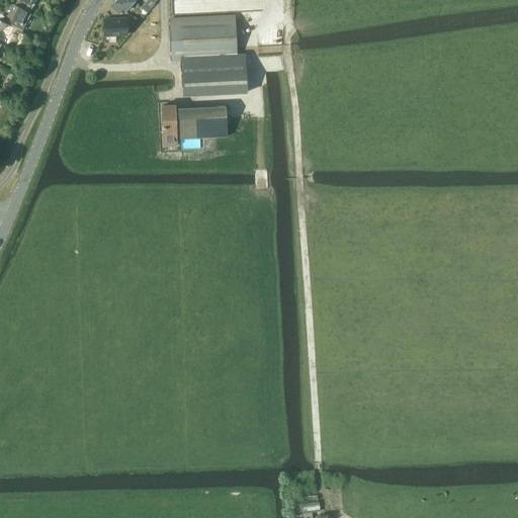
[(16,0),(14,4),(28,11),(29,9),(30,10),(32,6),(33,6),(36,0),(16,0)]
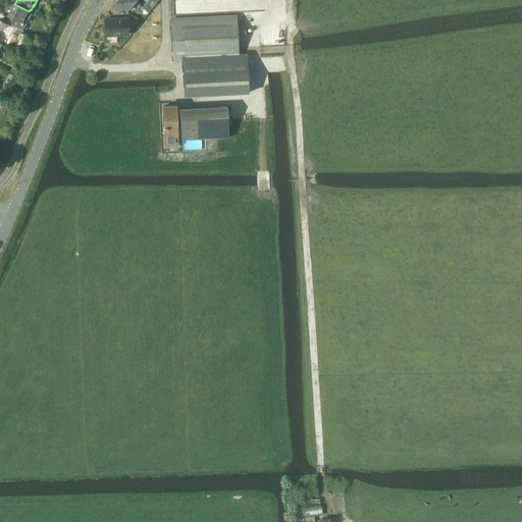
[(136,0),(117,0),(115,2),(123,8),(126,11),(136,0)]
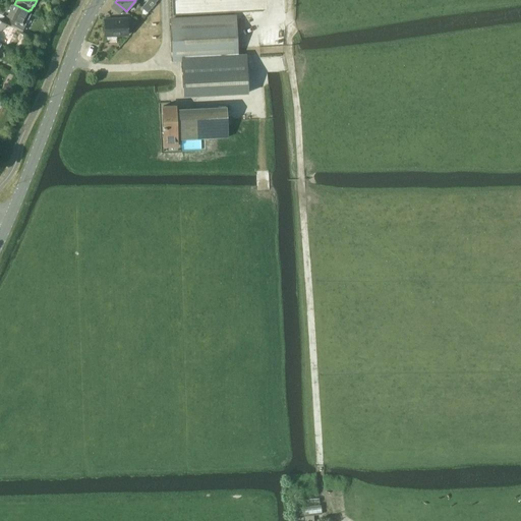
[(148,0),(142,6),(148,11),(157,0),(148,0)]
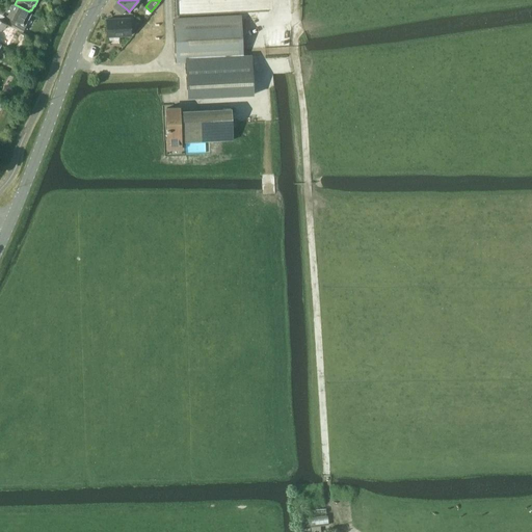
[(268,0),(195,0),(196,4),(189,4),(180,4),(181,11),(269,8),(268,0)]
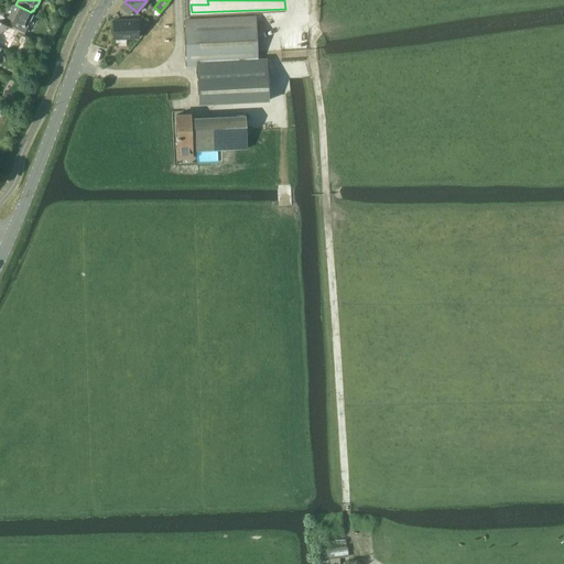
[(120,8),(129,14),(133,9),(125,2),(120,8)]
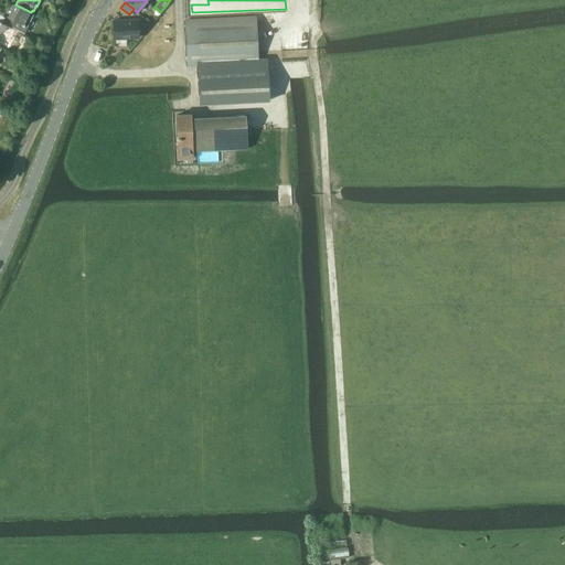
[(14,3),(8,18),(11,20),(8,25),(12,28),(12,29),(20,33),(22,30),(25,32),(34,14),(31,12),(16,4),(14,3)]
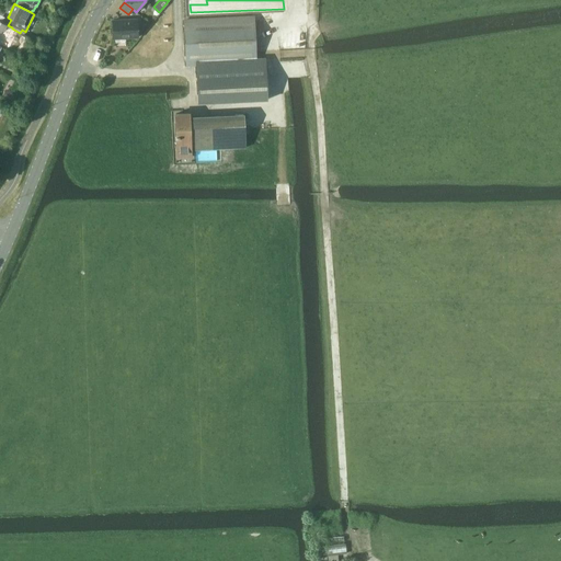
[(196,65),(197,103),(266,100),(265,61),(255,61),(253,16),(184,20),(186,65),(196,65)]
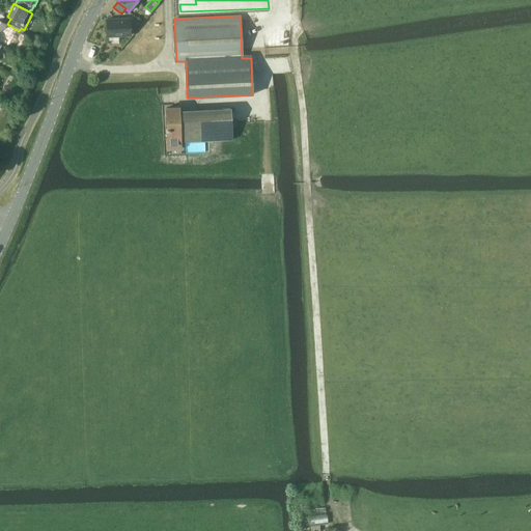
[(130,18),(106,19),(107,36),(130,35),(130,18)]
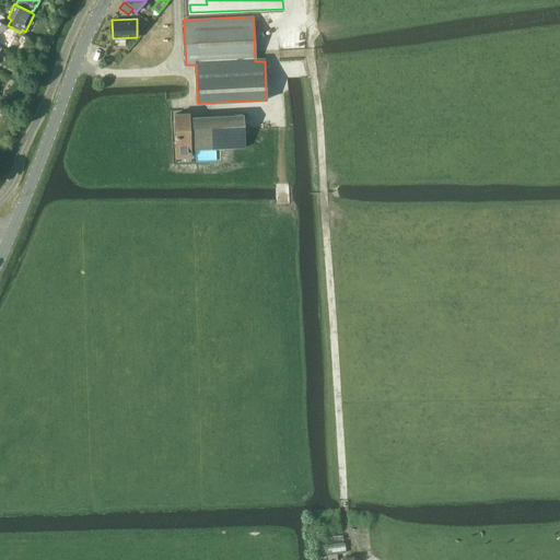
[(0,45),(1,46),(3,48),(4,46),(7,47),(9,42),(6,41),(12,28),(12,27),(8,25),(0,21),(0,45)]
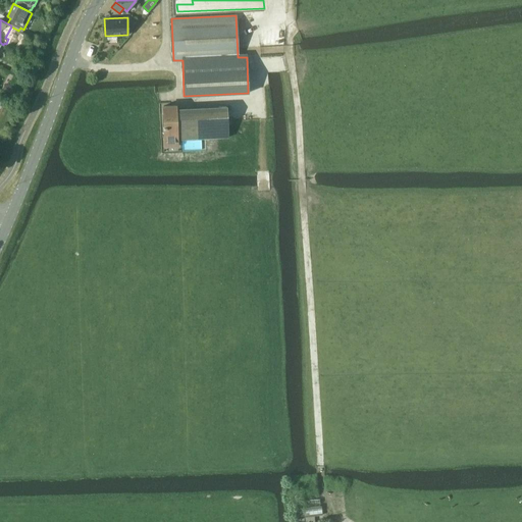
[(175,109),(175,105),(162,106),(163,125),(163,129),(166,129),(166,146),(177,146),(177,140),(228,137),(226,106),(175,109)]
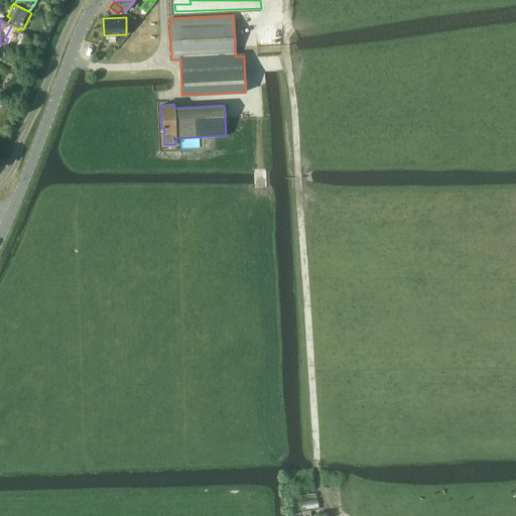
[(299,495),(299,502),(293,502),(294,515),(295,515),(300,515),(310,515),(310,510),(318,509),(317,500),(316,500),(315,493),(299,495)]
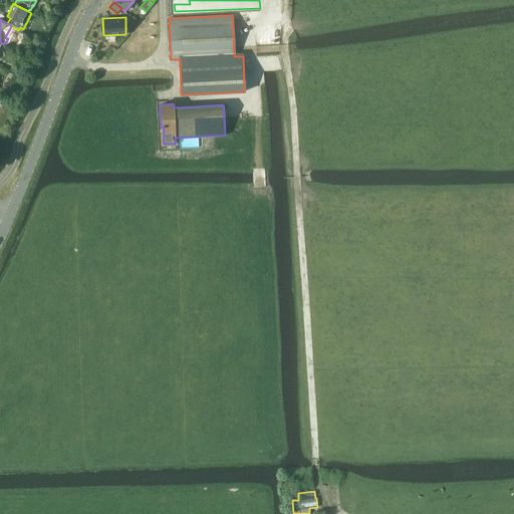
All buildings are outlined.
